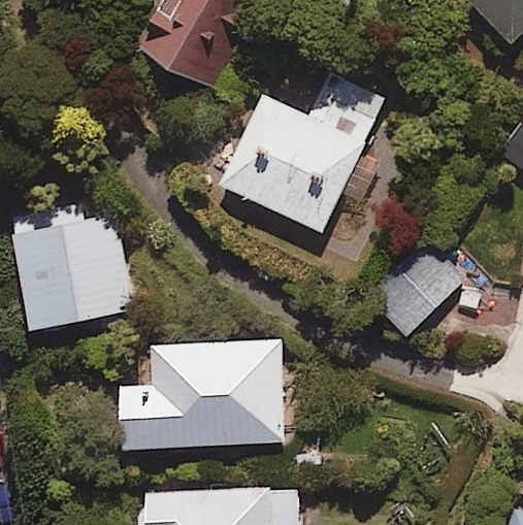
[(265,0),(180,0),(151,61),(221,95),(265,0)]
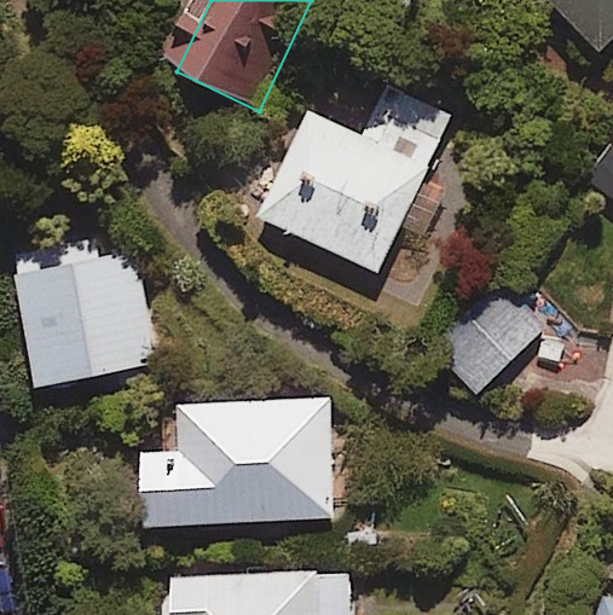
[(612,0),(542,0),(590,48),(612,25),(612,0)]
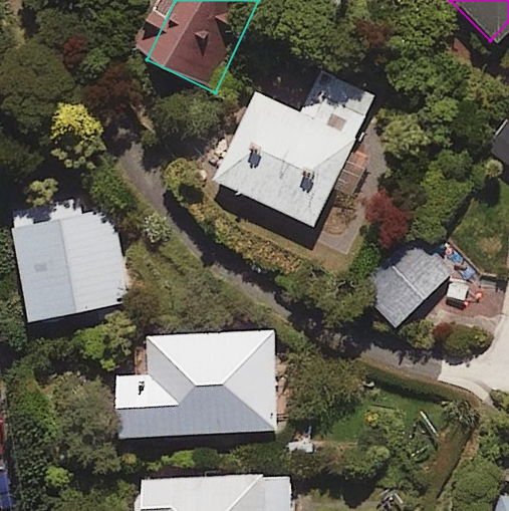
[(373,94),(270,54),(214,195),(318,236),(373,94)]
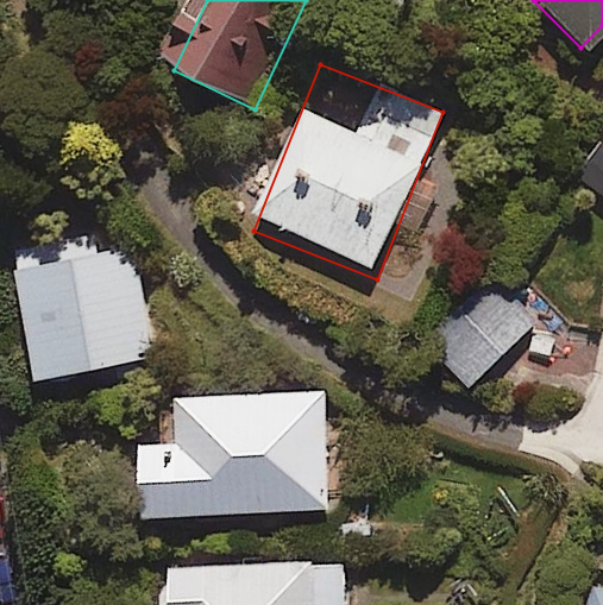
[(143,347),(129,233),(13,247),(27,361),(143,347)]
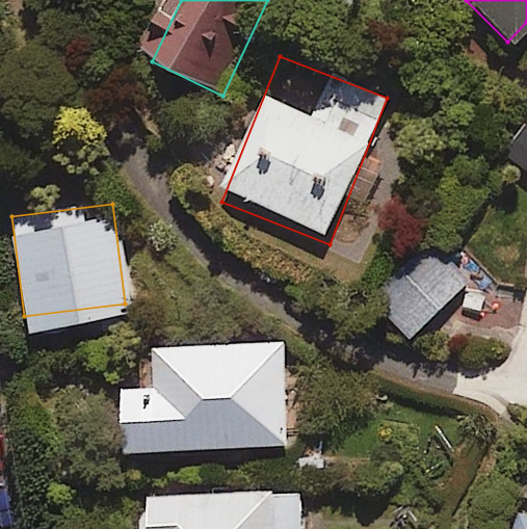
[(467,291),(436,262),(379,321),(411,350),(467,291)]
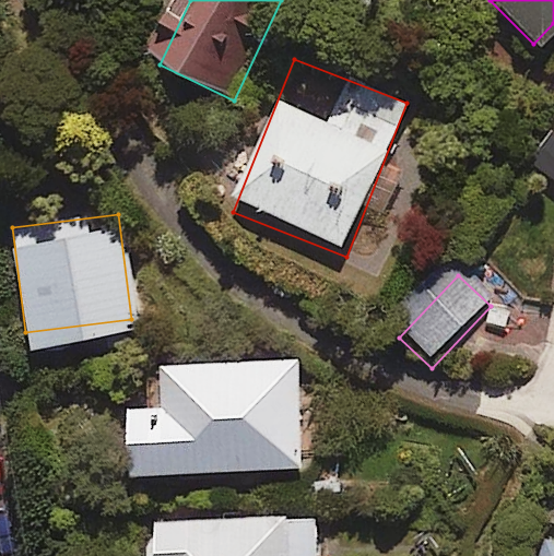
[(295,356),(158,355),(158,395),(127,395),(126,456),(294,457),(295,356)]
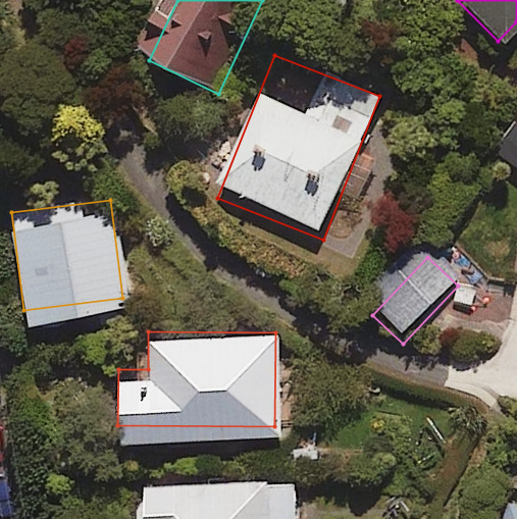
[(290,518),(290,483),(140,485),(140,518),(290,518)]
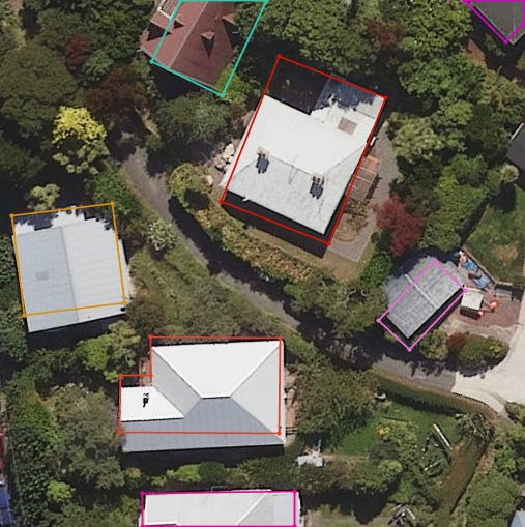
[(524,526),(524,509),(509,507),(505,526),(524,526)]
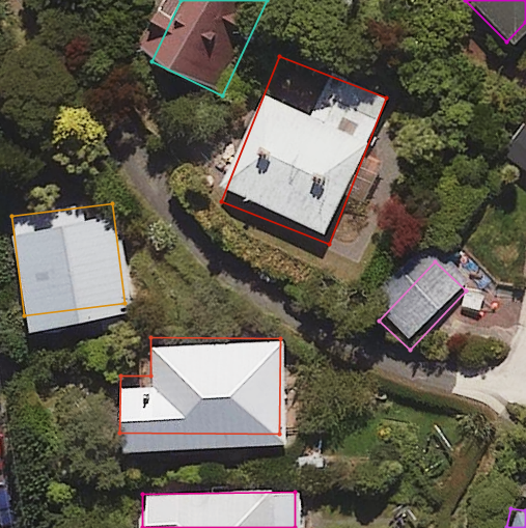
All buildings are outlined.
